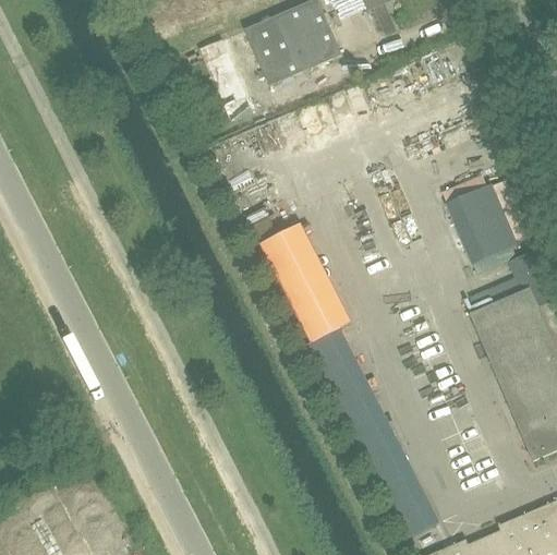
[(341,53),(318,0),(310,0),(244,28),(268,85),(341,53)]
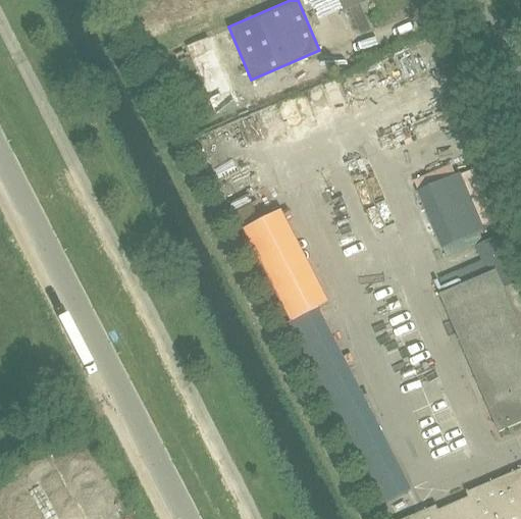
[(417,190),(440,245),(482,226),(459,172),(417,190)]
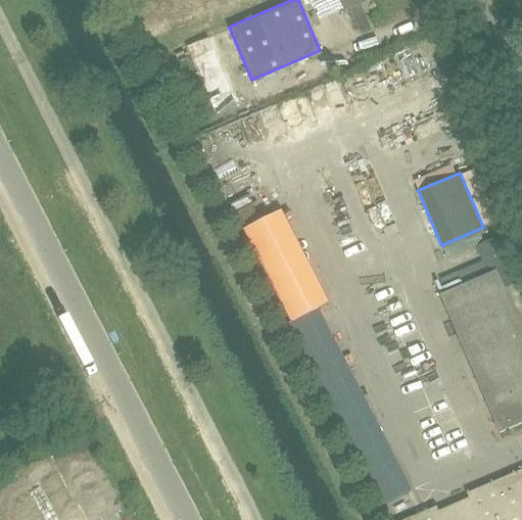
[(489,272),(439,293),(499,430),(521,420),(521,328),(504,286),(520,278),(502,234),(477,244),(489,272)]
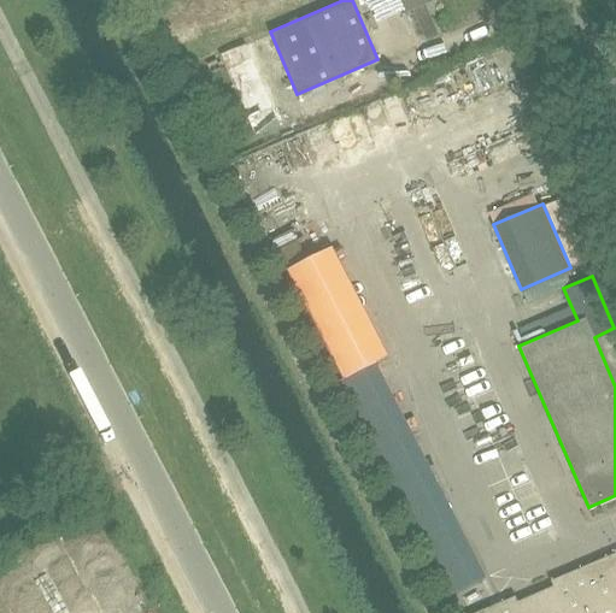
[(515,594),(470,612),(615,612),(615,550),(551,579),(553,584),(517,600),(515,594)]
